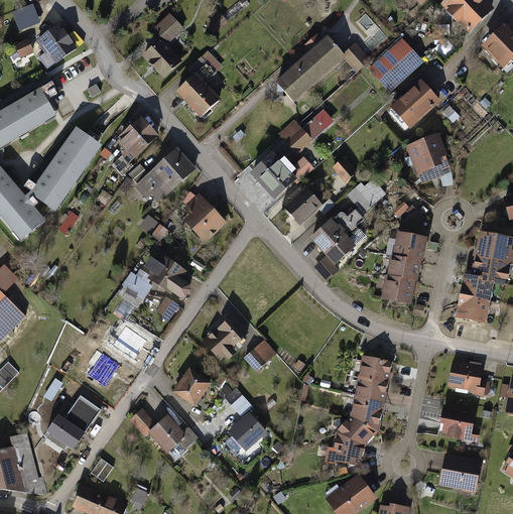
[(493,11),(482,0),(446,0),(442,5),(470,33),(493,11)]
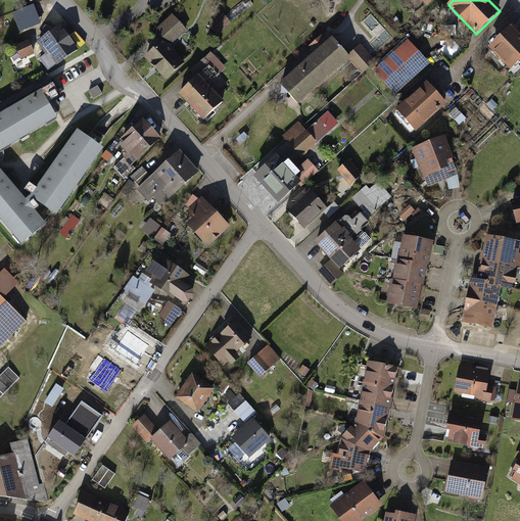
[(229,20),(223,12),(208,24),(216,32),(229,20)]
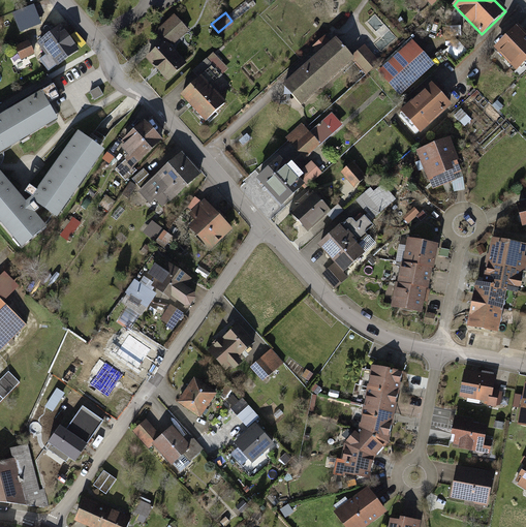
[(164,39),(169,45),(187,29),(174,13),(155,30),(164,39)]
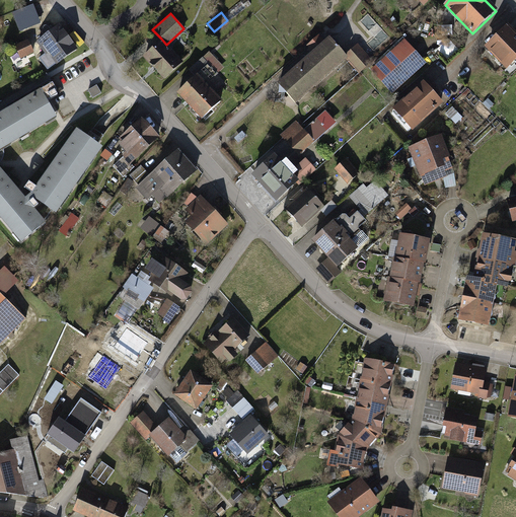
[(70,24),(63,29),(76,47),(83,41),(70,24)]
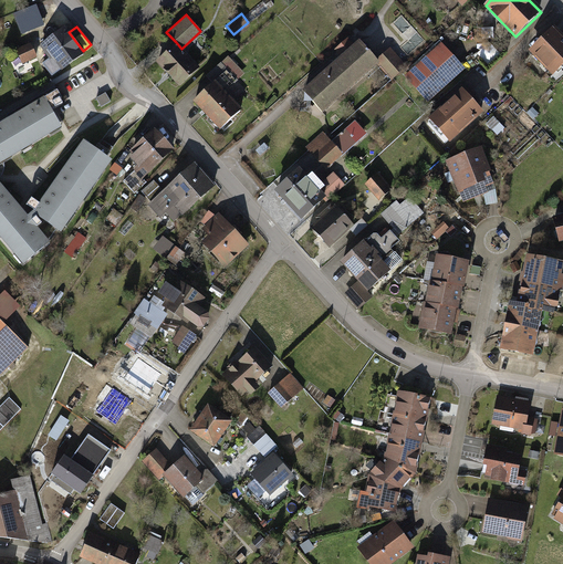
[(562,64),(562,32),(558,27),(534,50),(555,72),(562,64)]
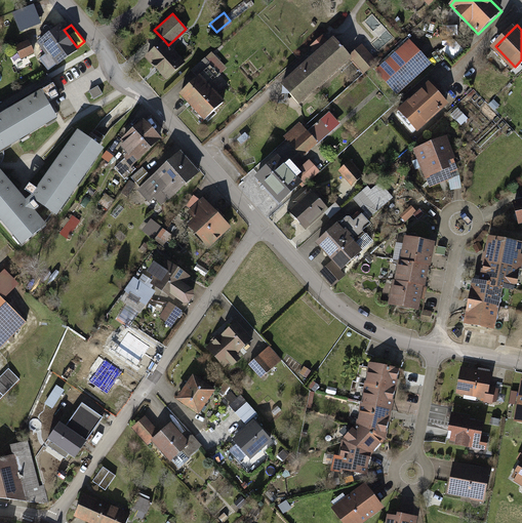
[(61,27),(39,40),(46,51),(38,55),(46,69),(75,50),(61,27)]
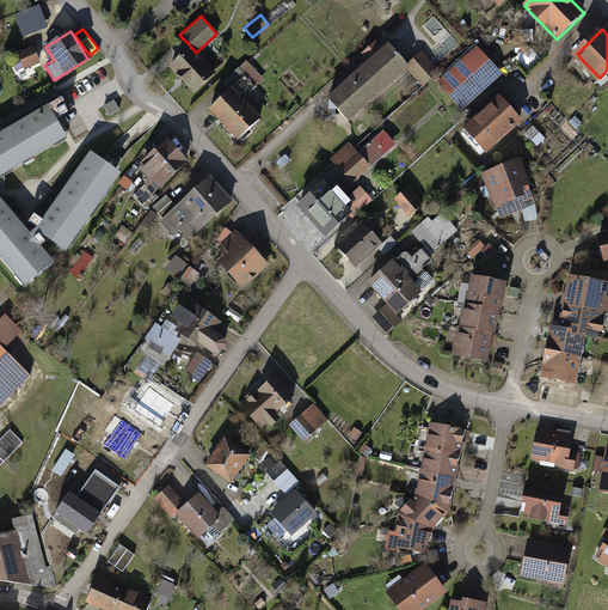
[(391,42),(330,96),(350,119),(411,65),(391,42)]
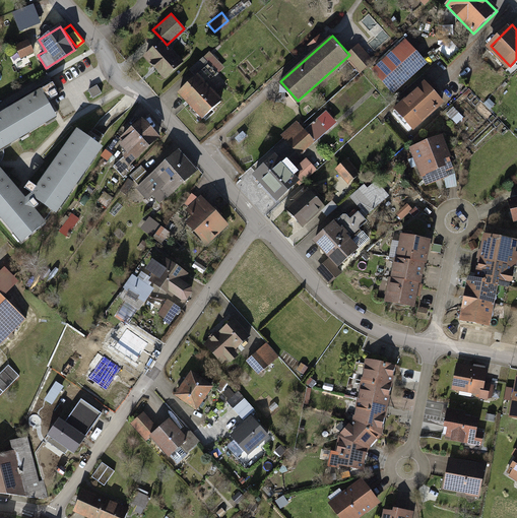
[(27,38),(13,45),(20,57),(35,50),(27,38)]
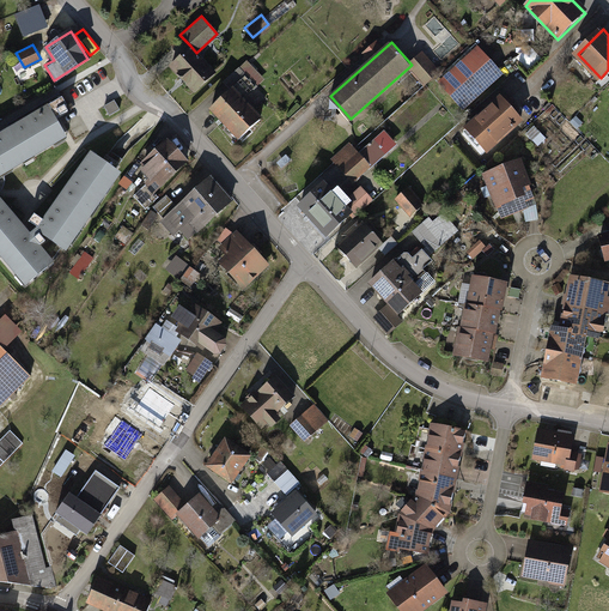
[(196,53),(190,46),(170,64),(196,94),(217,76),(196,53)]
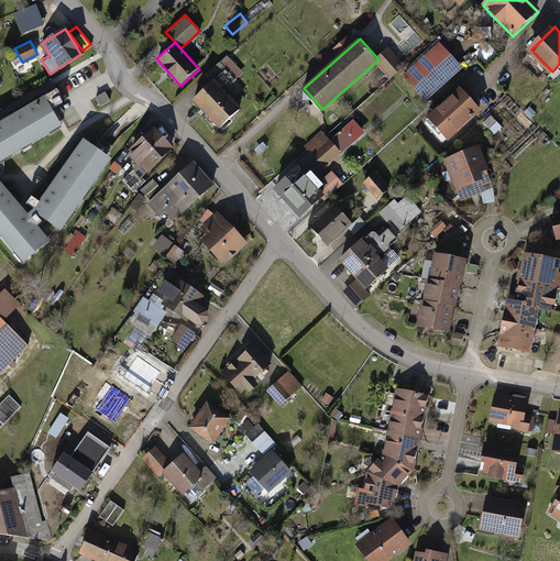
[(462,68),(439,42),(402,74),(425,100),(462,68)]
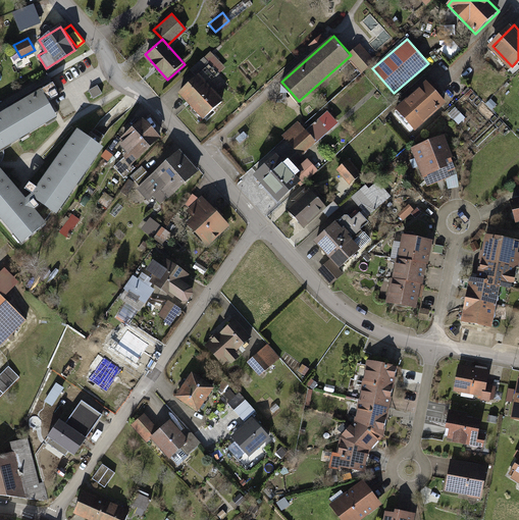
[(355,55),(349,60),(360,71),(374,58),(359,43),(351,51),(355,55)]
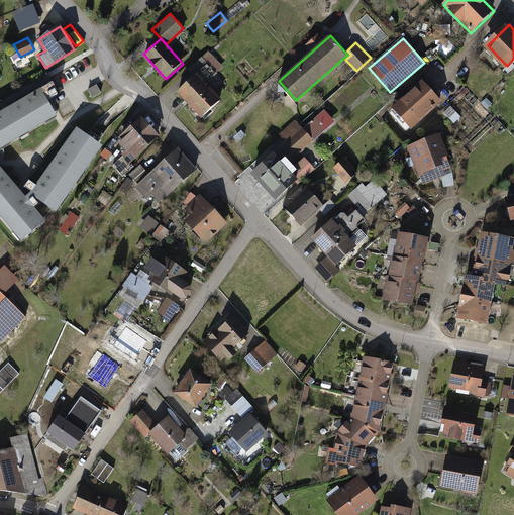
[(193,73),(204,83),(217,70),(200,53),(186,66),(193,73)]
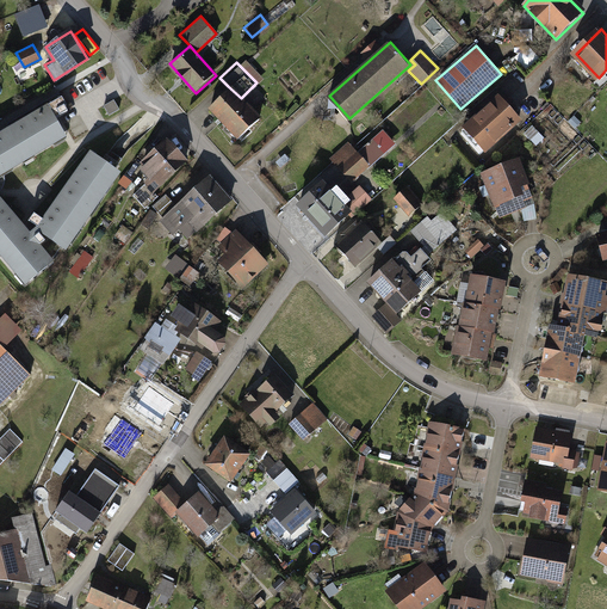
[(228,86),(208,106),(239,139),(260,117),(241,98),(228,86)]
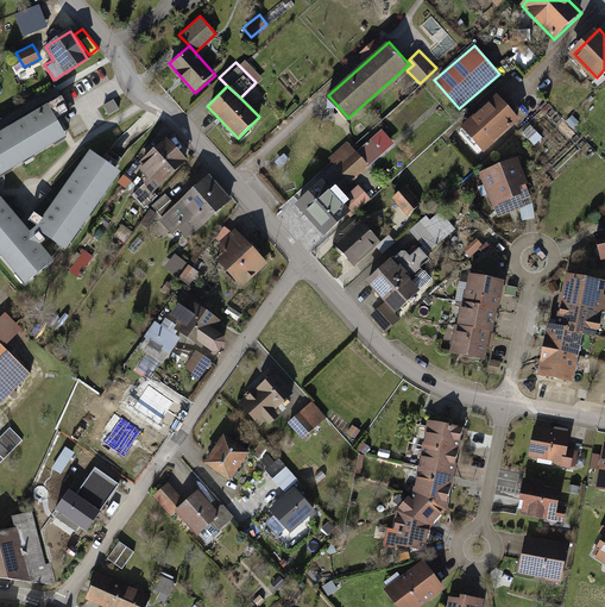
[(521,118),(498,94),(464,125),(486,150),(521,118)]
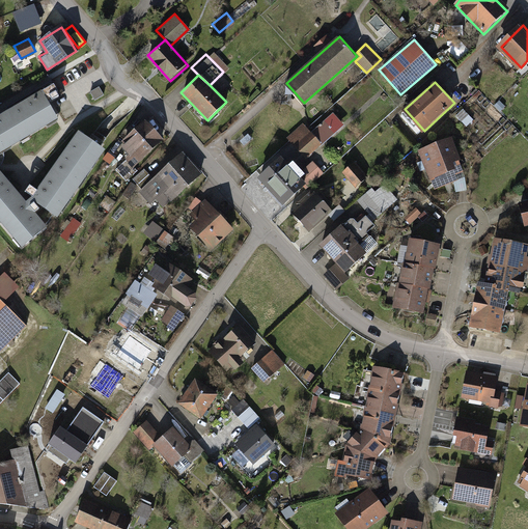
[(51,85),(0,114),(0,152),(56,120),(46,104),(58,95),(51,85)]
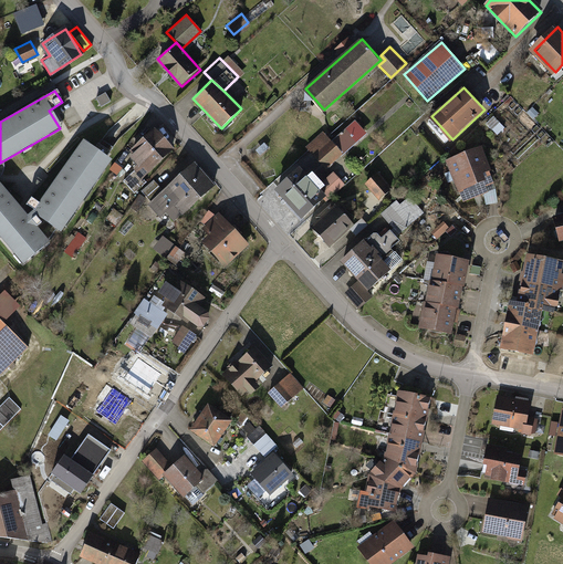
[(174,147),(155,126),(126,152),(135,160),(131,165),(141,176),(174,147)]
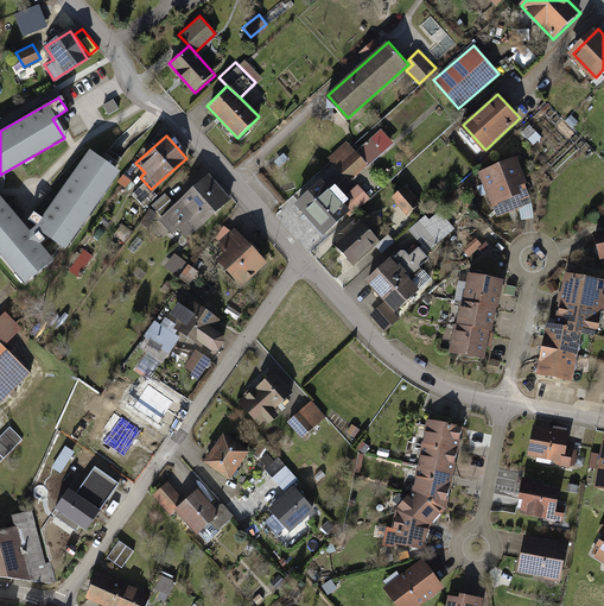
[(345,139),(326,156),(348,181),(382,152),(370,138),(355,150),(345,139)]
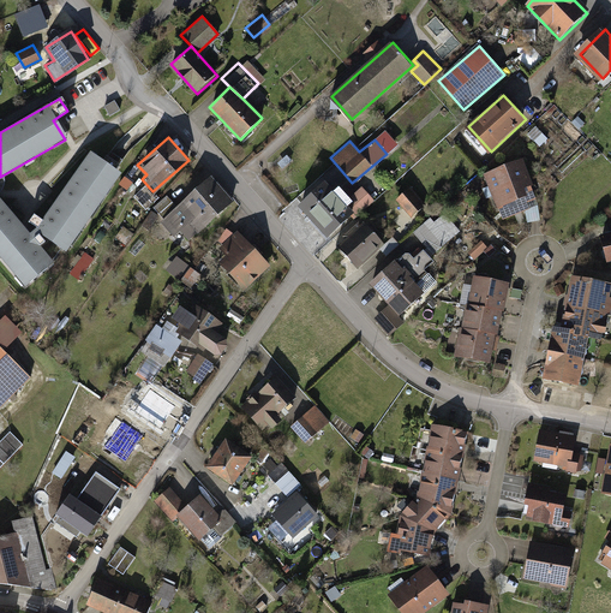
[(89,153),(33,232),(64,254),(119,176),(89,153)]
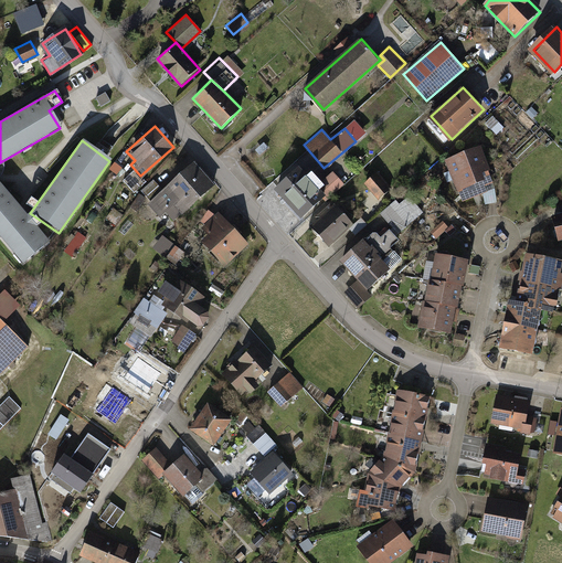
[(479,145),(446,158),(456,187),(490,173),(479,145)]
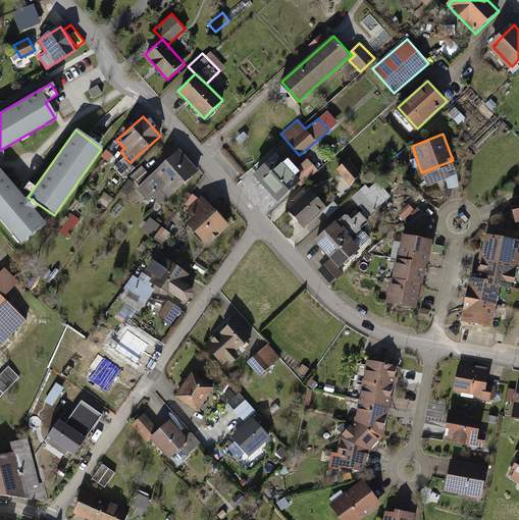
[(196,170),(177,150),(137,187),(147,199),(151,195),(157,202),(166,193),(168,195),(196,170)]
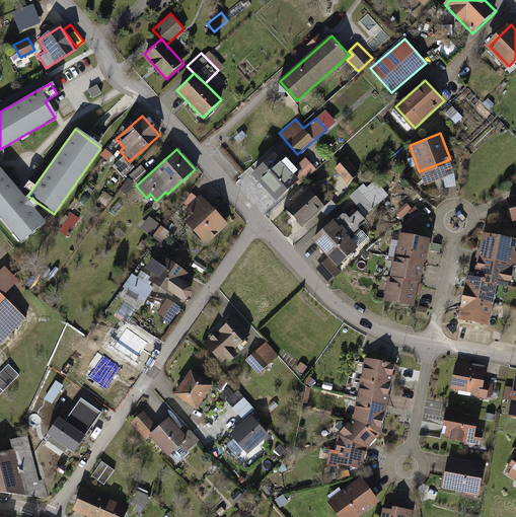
[(298,179),(289,168),(276,153),(254,170),(277,197),(298,179)]
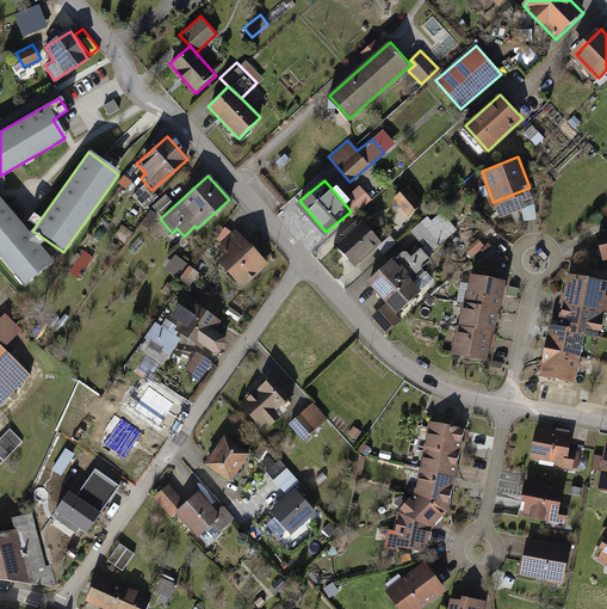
[(340,198),(351,211),(352,214),(371,198),(358,184),(340,198)]
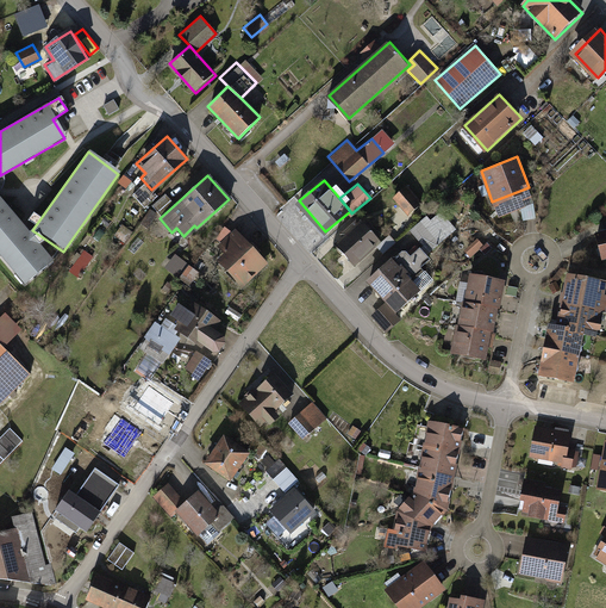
[(423,202),(408,184),(393,196),(407,215),(423,202)]
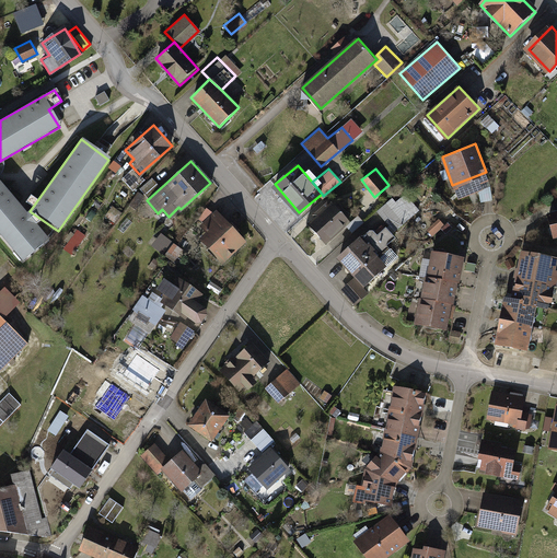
[(0,239),(22,264),(48,241),(0,185),(0,239)]
